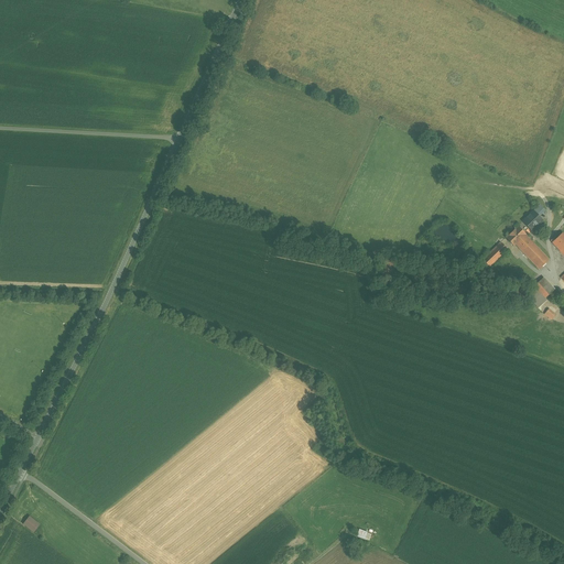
[(533,212),(523,221),(532,230),(543,220),(533,212)]
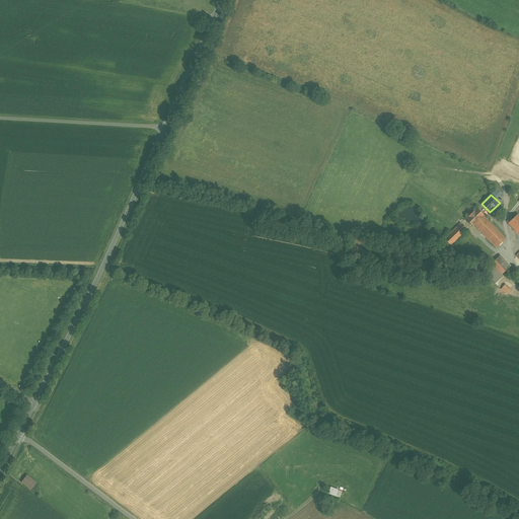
[(476,208),(465,219),(472,226),(474,225),(477,228),(488,220),(484,216),(485,216),(476,208)]
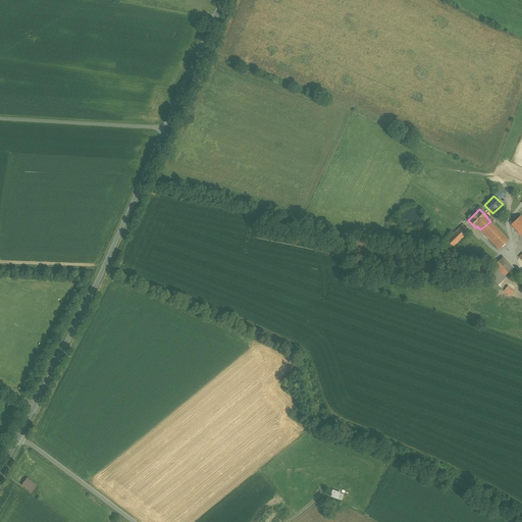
[(521,216),(512,224),(521,235),(521,216)]
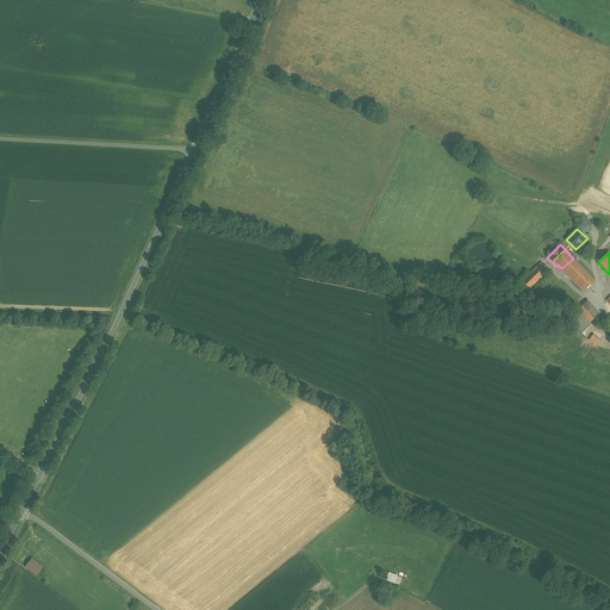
[(595,281),(573,259),(561,268),(583,292),(595,281)]
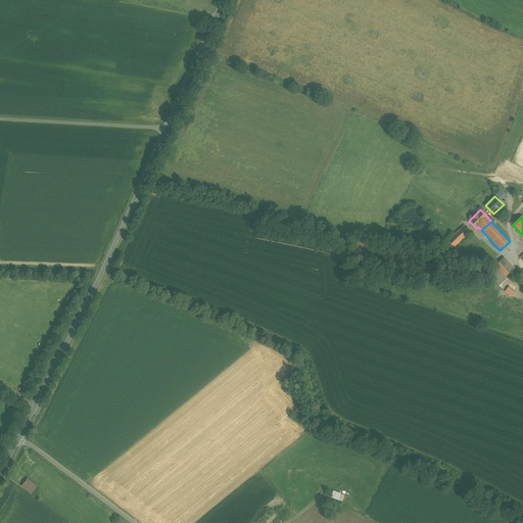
[(465,225),(443,245),(446,248),(452,249),(471,231),(465,225)]
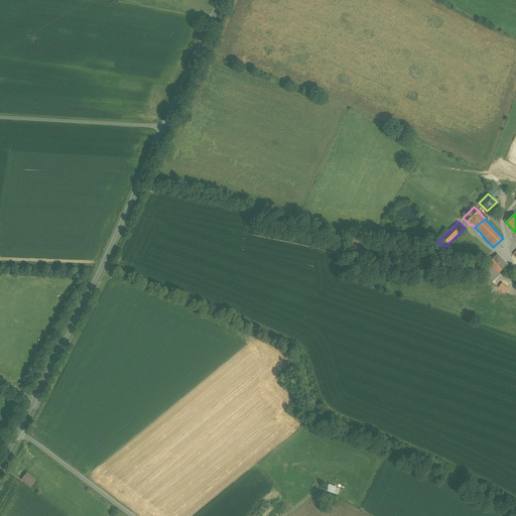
[(497,254),(489,262),(499,273),(507,265),(497,254)]
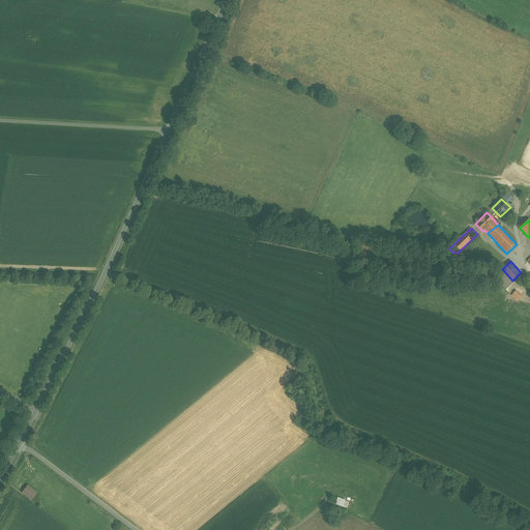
[(512,295),(520,301),(524,296),(518,290),(512,295)]
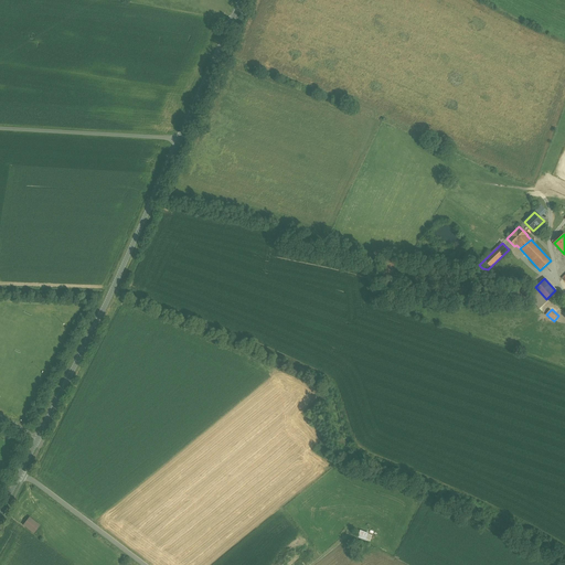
[(41,525),(30,518),(24,525),(35,534),(41,525)]
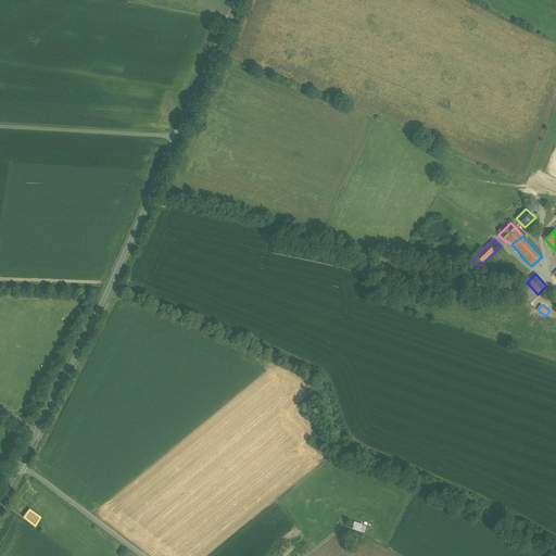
[(367,526),(355,522),(352,529),(364,533),(367,526)]
